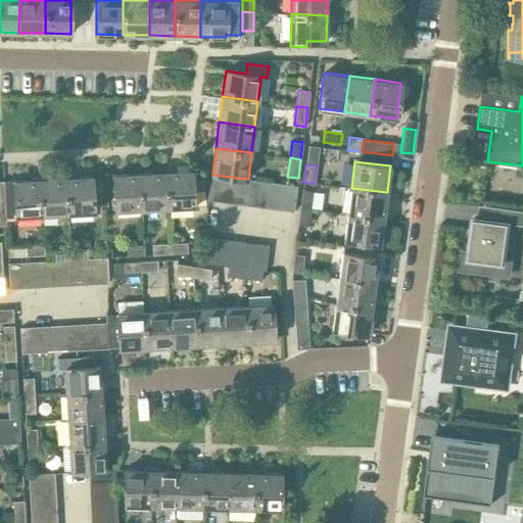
[(165,172),(168,207),(194,205),(191,170),(165,172)]
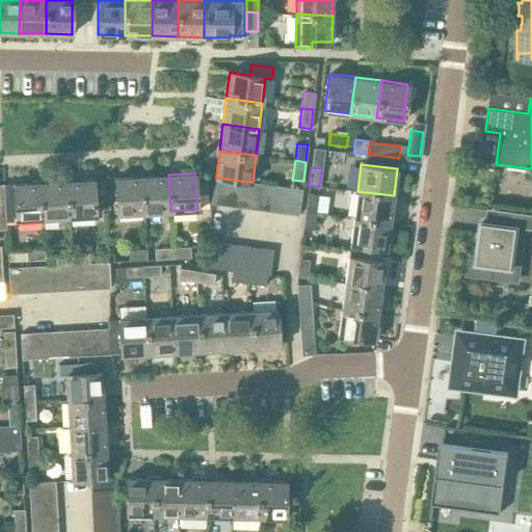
[(144,212),(170,211),(168,175),(141,176),(144,212)]
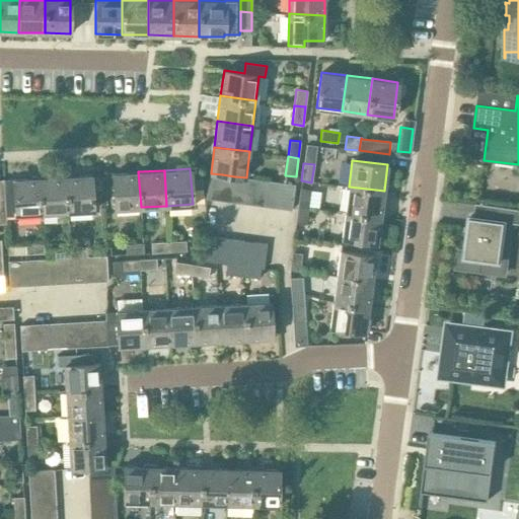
[(141,207),(138,171),(113,173),(115,209),(141,207)]
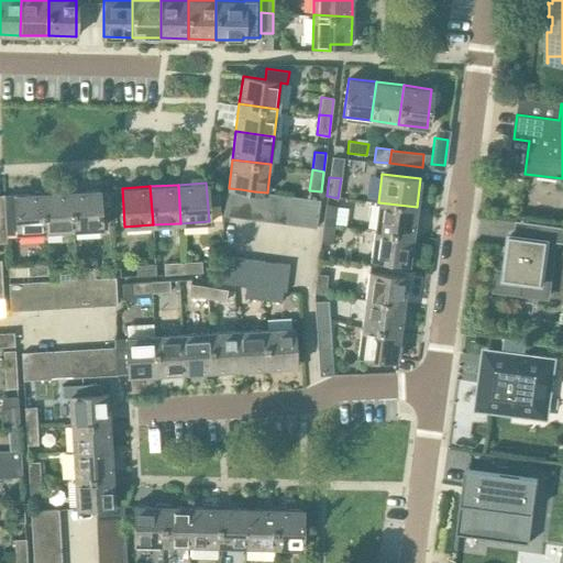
[(223,216),(238,217),(241,189),(229,188),(228,187),(223,216)]
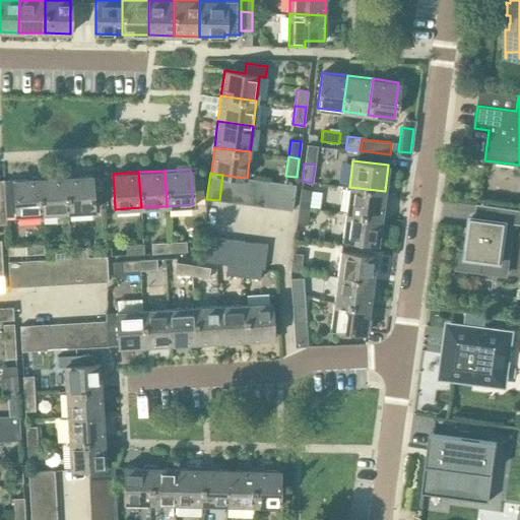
[(65,177),(67,212),(93,210),(90,175),(65,177)]
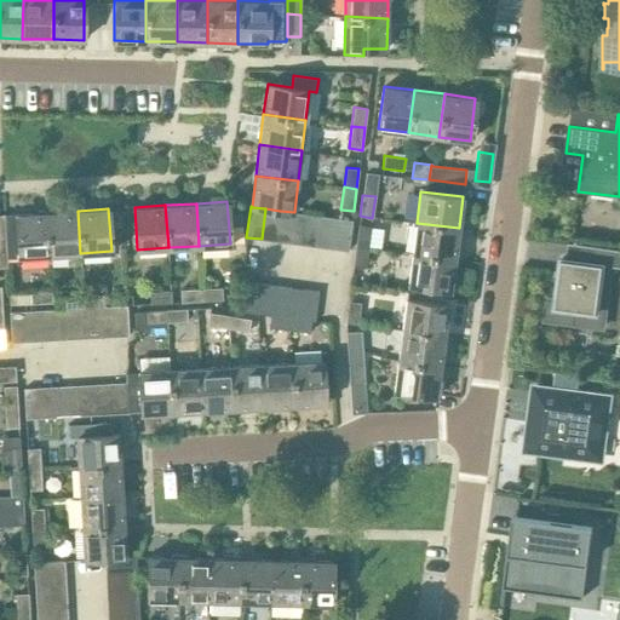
[(262,239),(276,241),(280,211),(265,208),(262,239)]
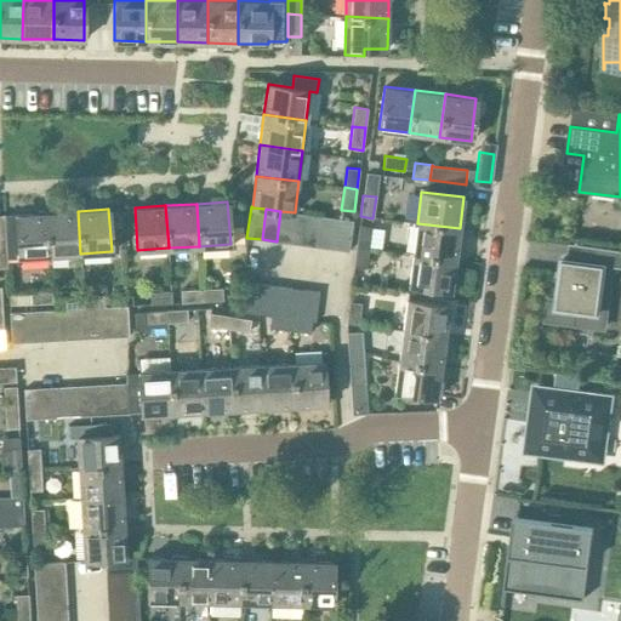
[(50,255),(80,254),(78,211),(47,212),(50,255)]
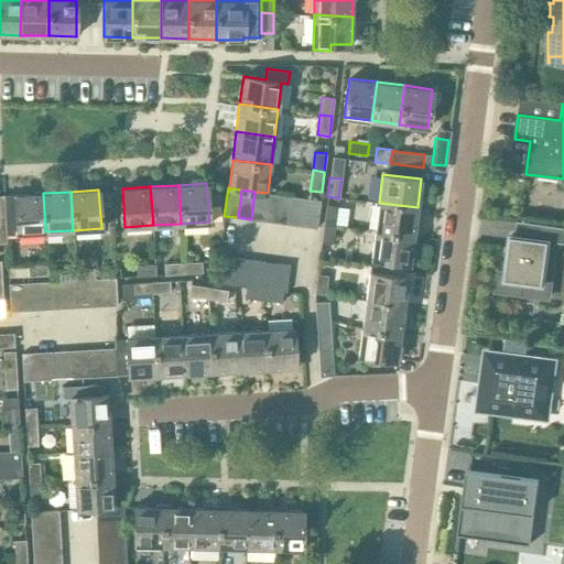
[(251,219),(264,221),(268,193),(255,192),(251,219)]
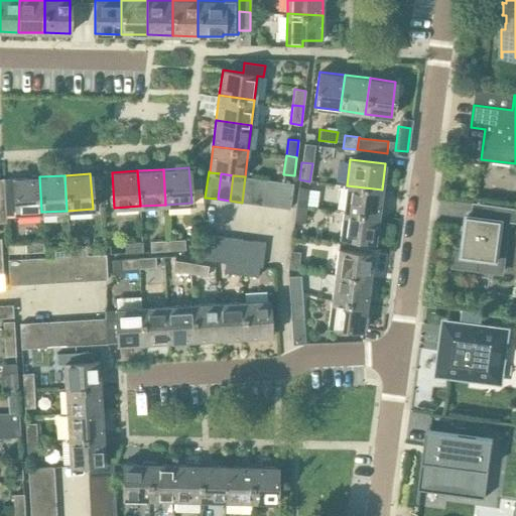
[(41,212),(39,176),(13,178),(15,214),(41,212)]
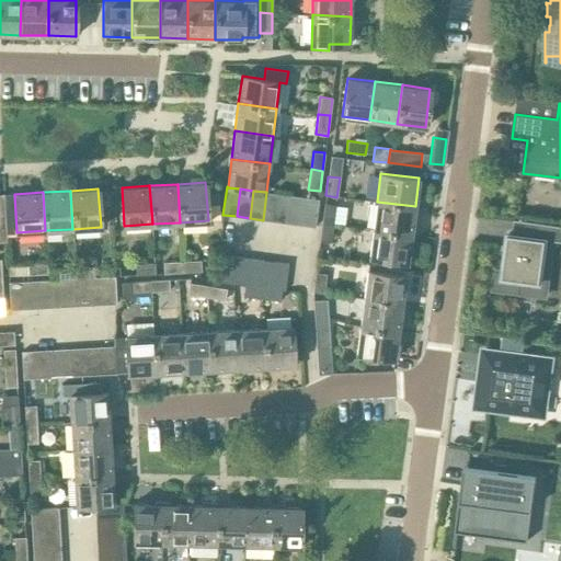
[(263,220),(276,221),(279,194),(266,192),(263,220)]
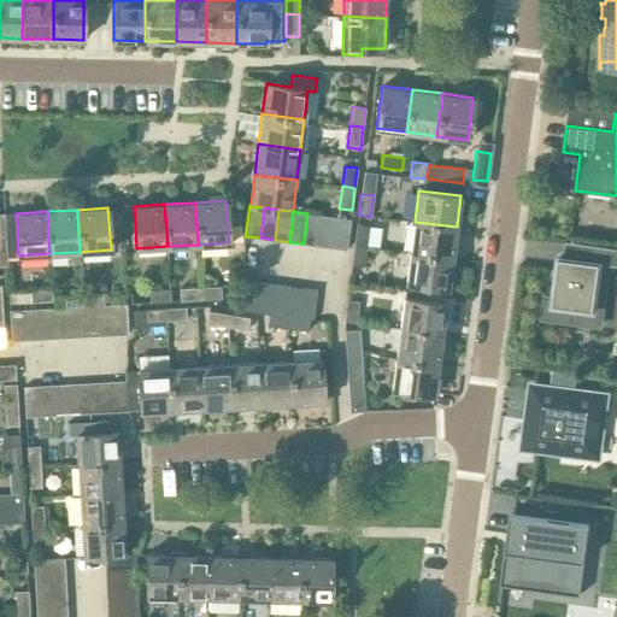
[(304,244),(318,246),(322,216),(307,213),(304,244)]
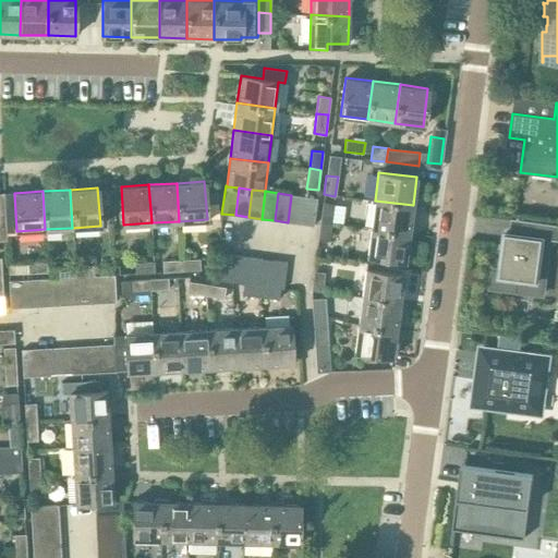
[(288,222),(301,225),(304,196),(291,195),(288,222)]
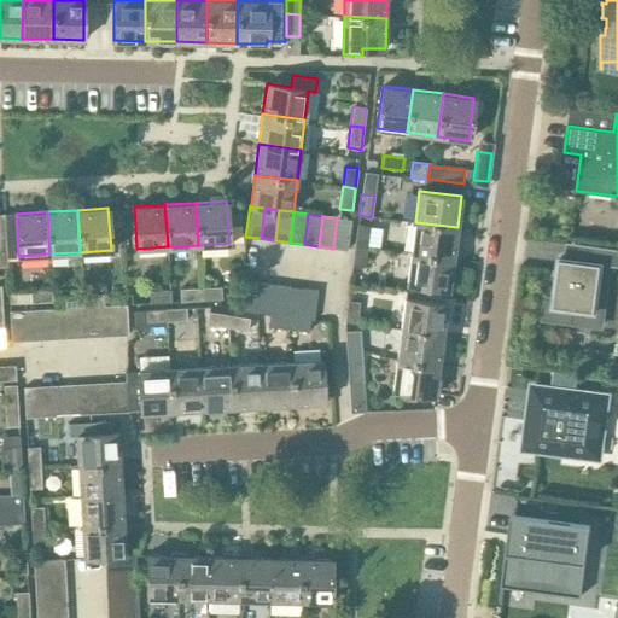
[(333,249),(348,250),(353,220),(337,217),(333,249)]
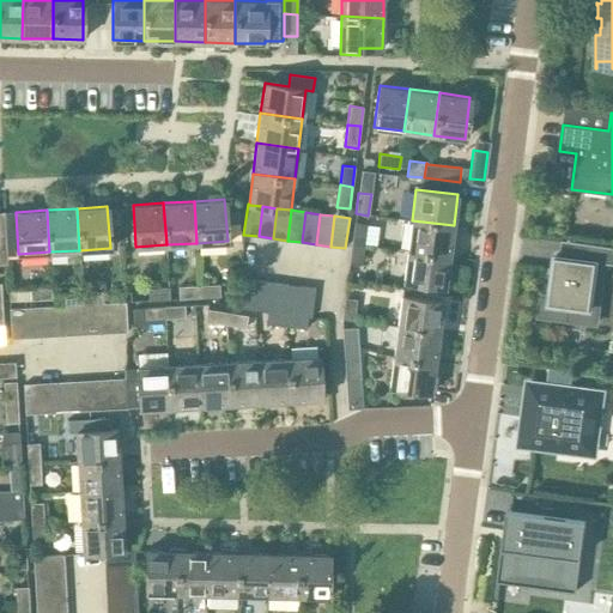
[(449,255),(454,225),(412,220),(407,249),(449,255)]
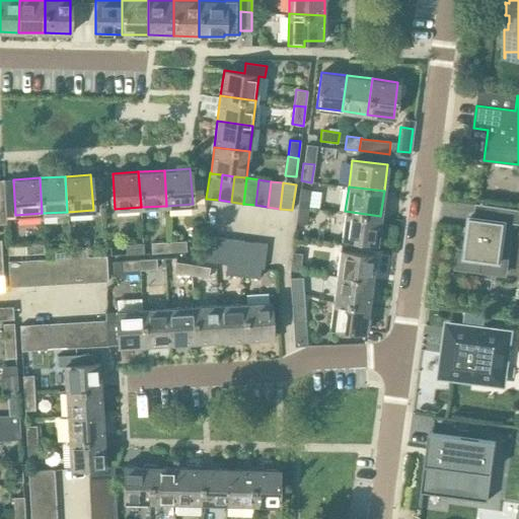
[(311,190),(301,189),(298,205),(309,206),(311,190)]
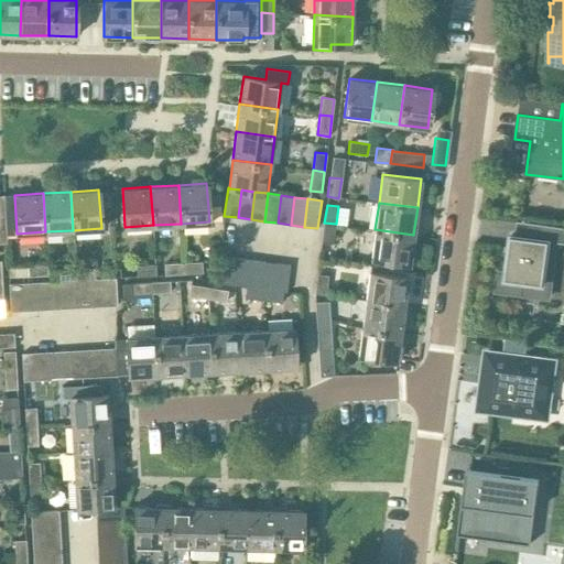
[(333,249),(336,224),(324,223),(321,248),(333,249)]
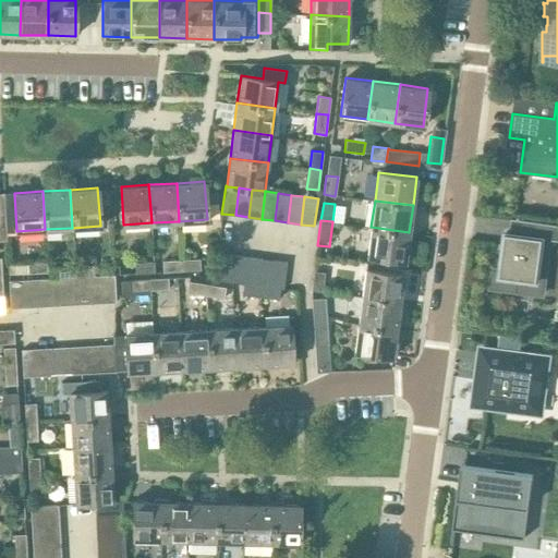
[(557,225),(536,222),(534,237),(505,233),(500,270),(494,269),(490,288),(518,291),(519,279),(544,282),(548,249),(542,249),(543,239),(557,240),(557,225)]
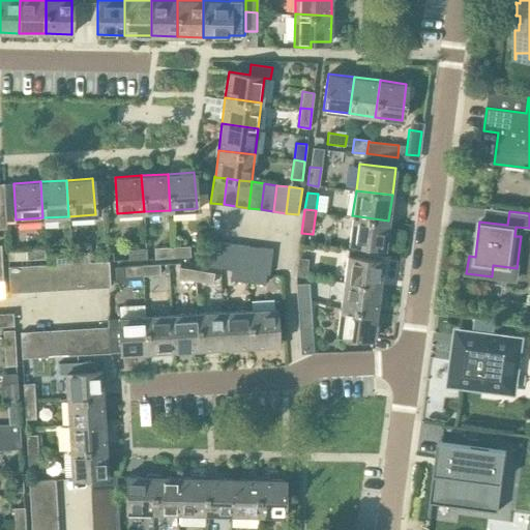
[(388,221),(352,215),(349,242),(385,247),(388,221)]
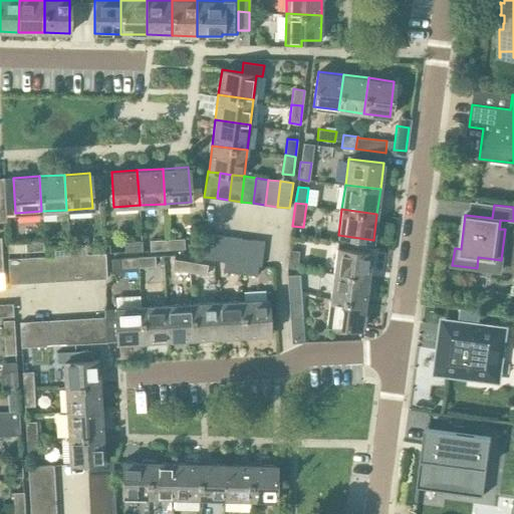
[(213,260),(217,235),(204,233),(201,258),(213,260)]
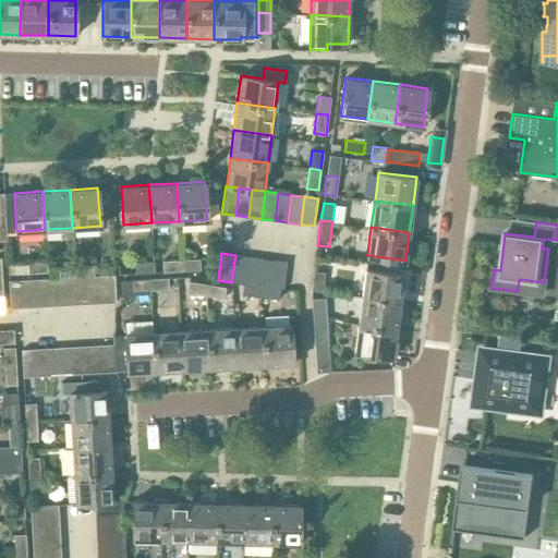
[(247,256),(235,255),(231,282),(244,283),(247,256)]
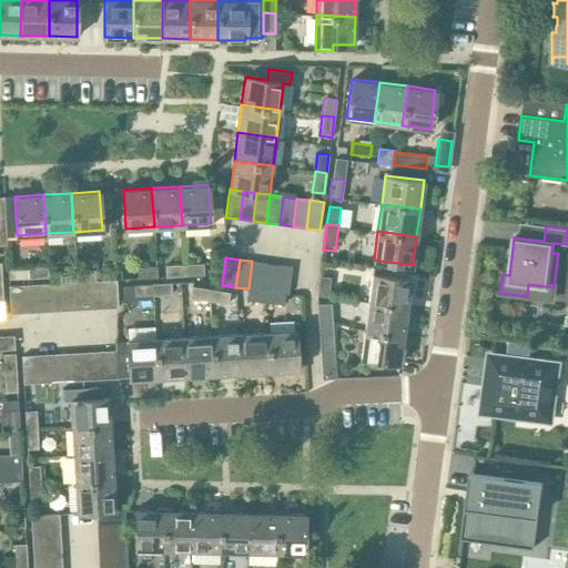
[(261,302),(265,263),(252,261),(249,288),(247,301),(261,302)]
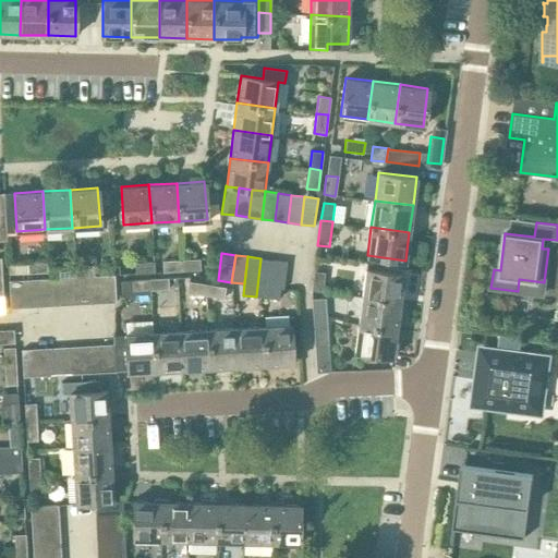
[(181,259),(182,270),(201,269),(199,258),(181,259)]
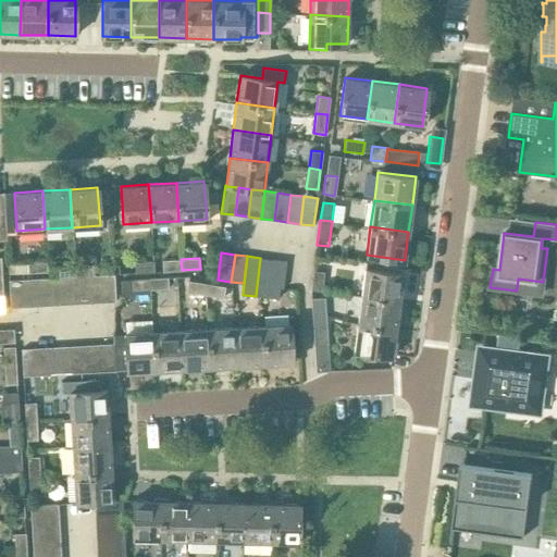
[(273,260),(260,258),(256,296),(269,298),(273,260)]
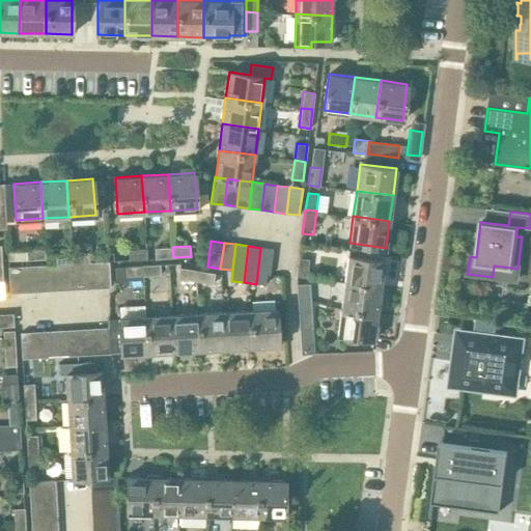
[(173,257),(172,247),(155,248),(156,258),(173,257)]
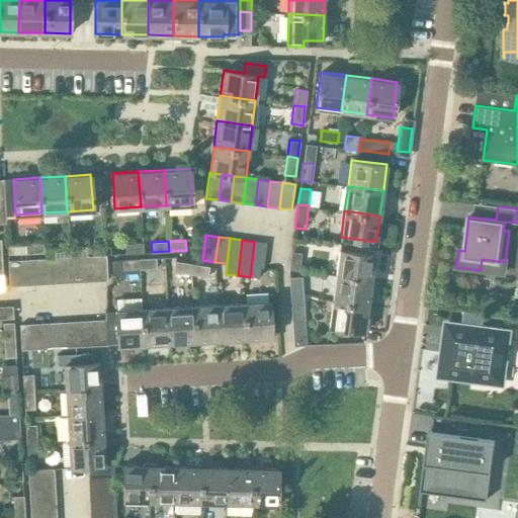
[(25,255),(44,253),(42,242),(25,244),(25,255)]
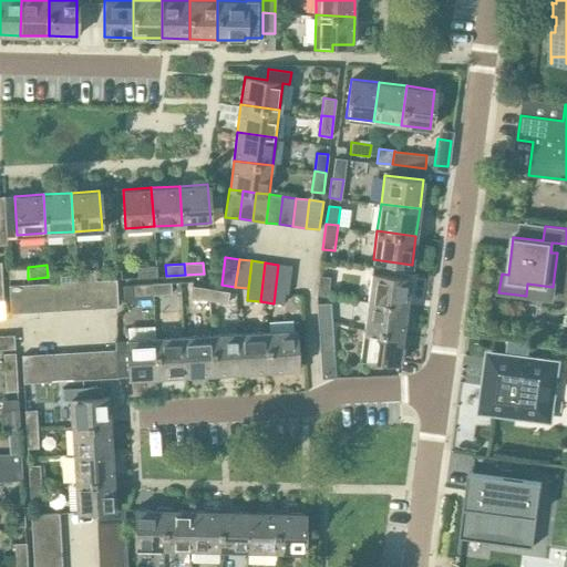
[(291,266),(278,265),(274,303),(284,305),(285,294),(288,294),(291,266)]
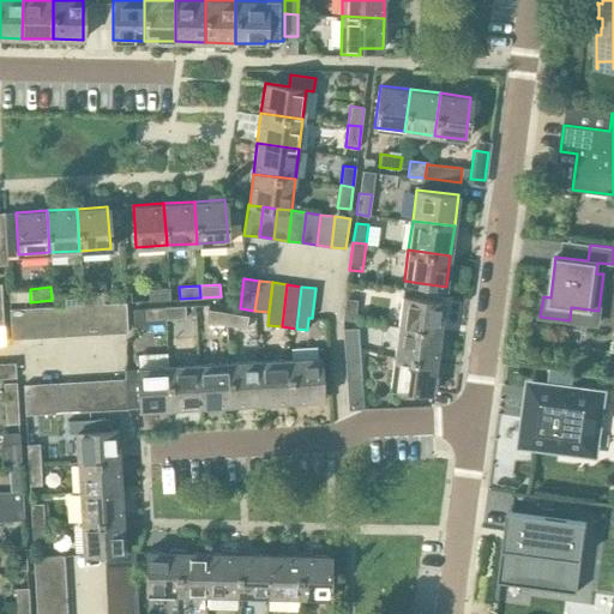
[(149,302),(170,301),(169,288),(148,289),(149,302)]
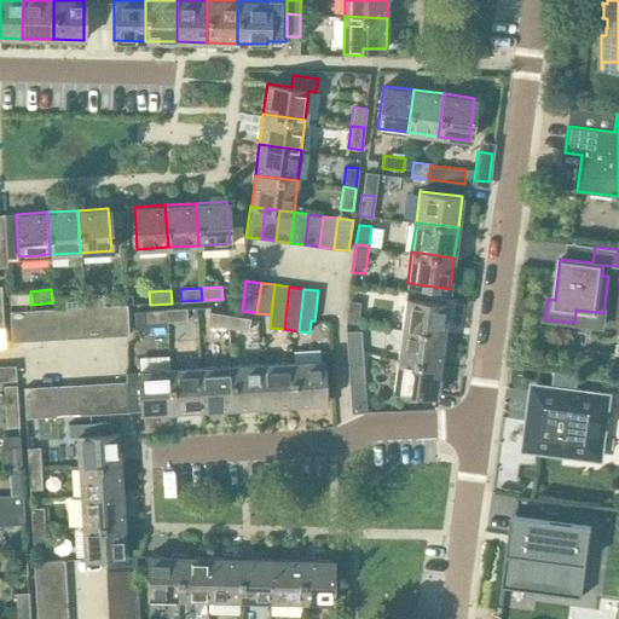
[(103,294),(82,295),(82,306),(98,306),(103,305),(103,294)]
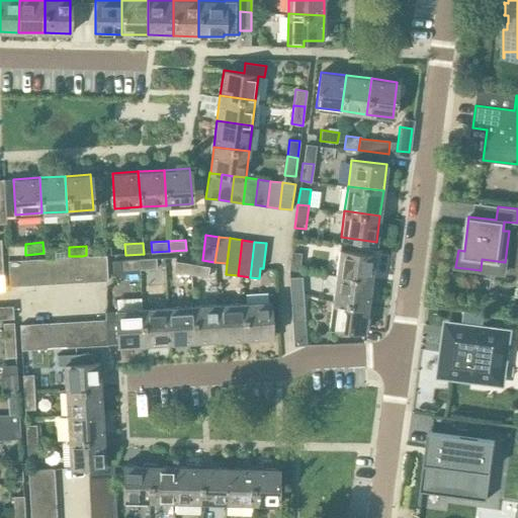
[(52,248),(52,257),(57,257),(69,256),(69,247),(52,248)]
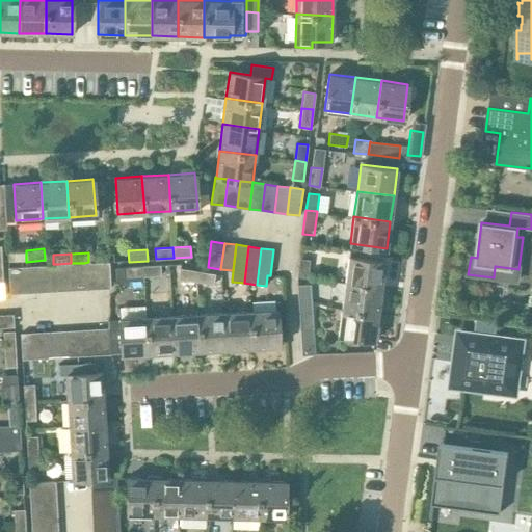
[(345,283),(381,287),(386,261),(348,256),(345,283)]
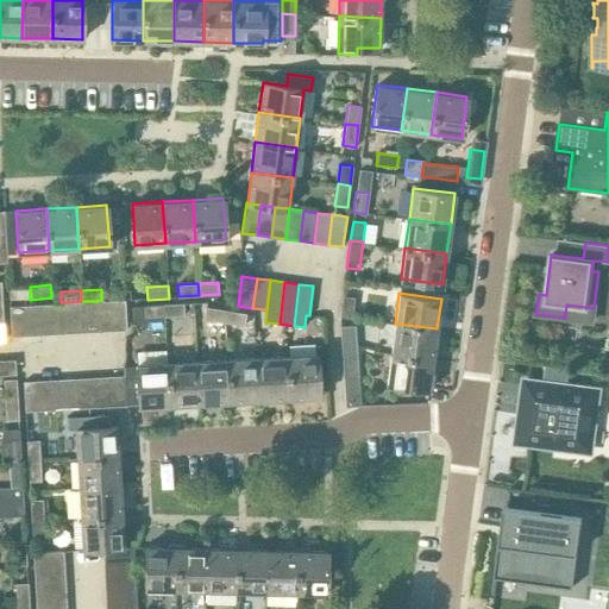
[(343,296),(340,316),(352,318),(355,297),(343,296)]
